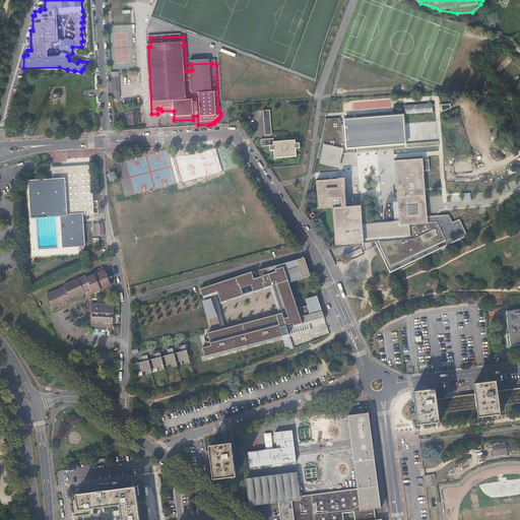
[(111,78),(113,100),(120,100),(118,73),(112,74),(112,78),(111,78)]
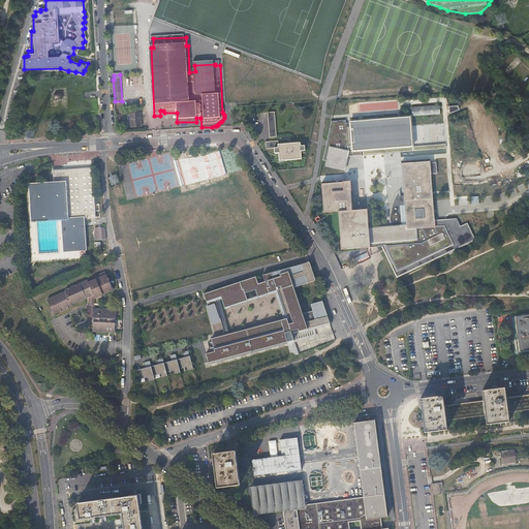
[(412,116),(440,114),(439,104),(411,106),(412,116)]
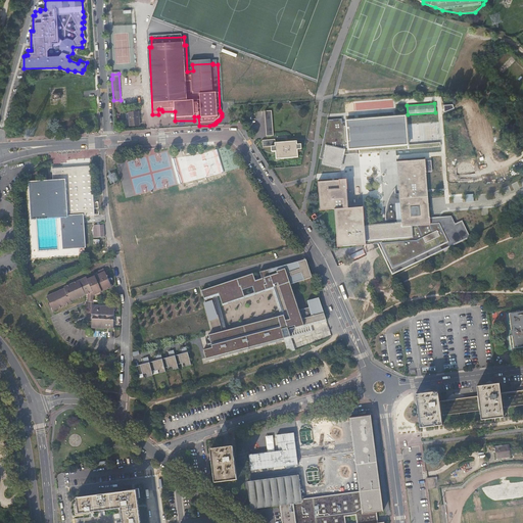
[(266,136),(273,135),(272,110),(265,110),(266,136)]
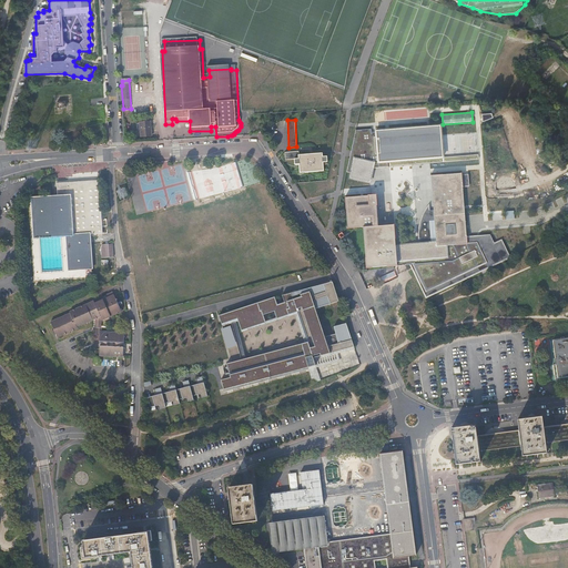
[(150,124),(140,124),(141,140),(151,139),(150,124)]
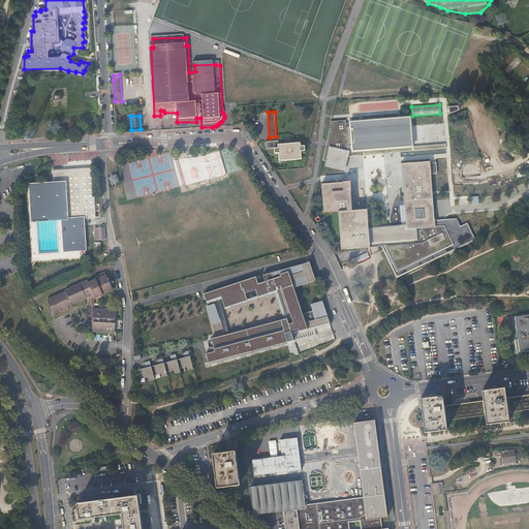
[(346,119),(331,121),(327,141),(329,141),(327,147),(325,146),(322,160),(327,161),(325,165),(344,169),(347,155),(352,154),(352,156),(362,155),(362,150),(412,146),(410,116),(350,121),(350,123),(346,123),(346,119)]
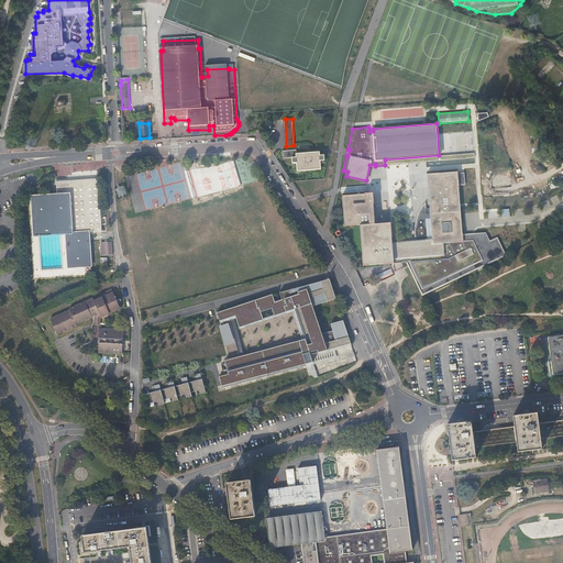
[(297,172),(321,169),(320,163),(320,161),(324,161),(324,155),(320,155),(320,152),(296,153),(296,150),(282,151),(283,158),(291,157),(291,163),(296,163),(296,165),(297,172)]
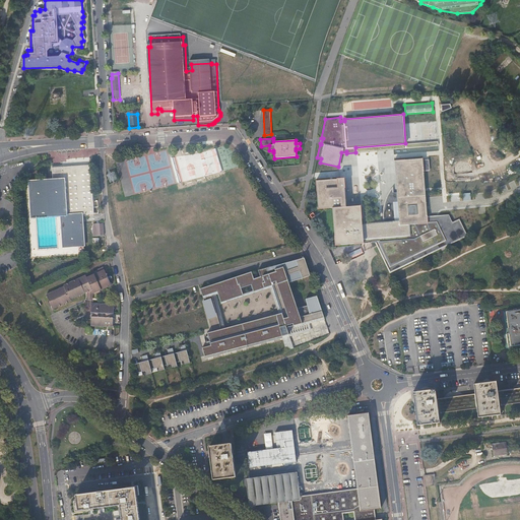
[(433,218),(428,218),(428,215),(424,172),(424,171),(423,159),(423,157),(421,157),(421,158),(394,160),(397,192),(398,201),(399,221),(401,226),(407,225),(408,236),(377,244),(390,272),(395,270),(395,269),(466,235),(460,222),(453,225),(449,214),(439,215),(439,219),(433,220),(433,218)]
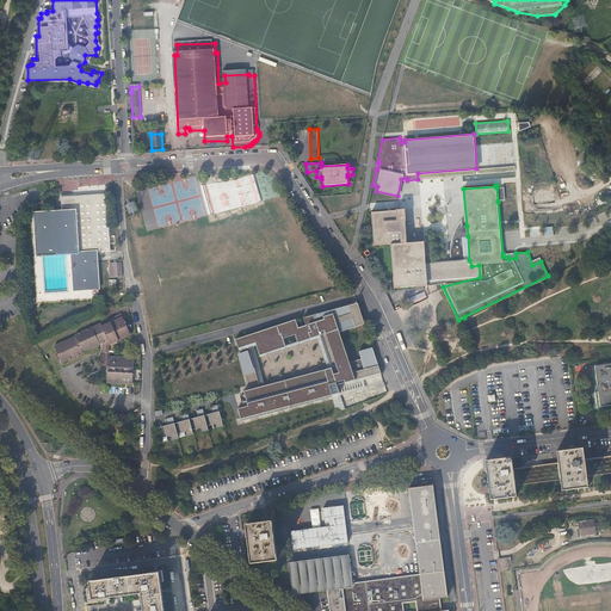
[(85,196),(62,197),(62,211),(31,213),(36,257),(72,254),(74,291),(100,289),(97,252),(111,252),(107,195),(85,196)]
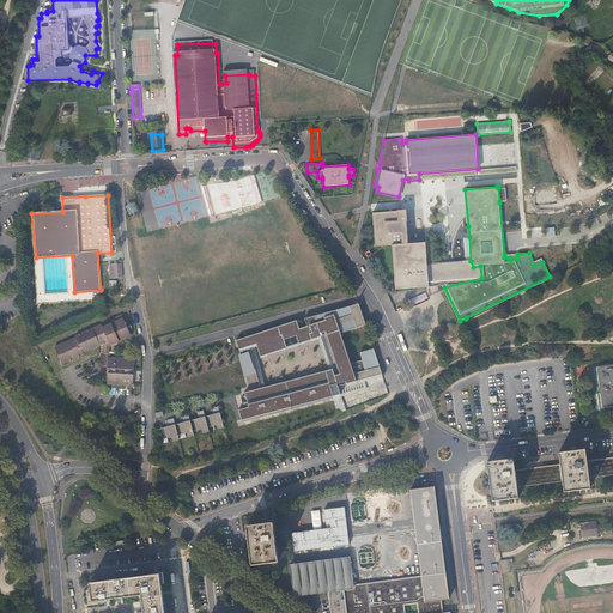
[(428,258),(425,242),(408,243),(408,242),(407,222),(406,210),(398,211),(374,213),(372,213),(375,247),(388,246),(388,244),(392,244),(395,290),(402,289),(418,287),(429,286),(429,281),(428,265),(426,258),(428,258)]
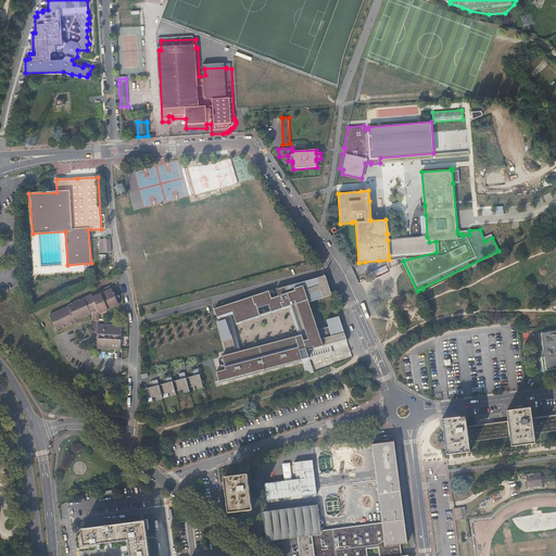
[(425,205),(421,205),(420,199),(417,204),(415,206),(414,210),(412,213),(411,216),(411,219),(409,224),(409,227),(409,230),(409,234),(409,238),(424,237),(421,215),(426,215),(425,205)]
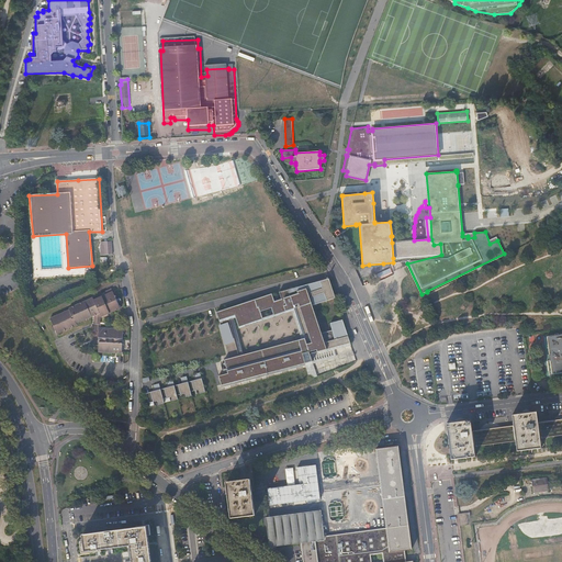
[(440,244),(434,245),(431,239),(428,239),(414,240),(392,243),(393,258),(404,257),(406,261),(407,263),(441,255),(440,244)]
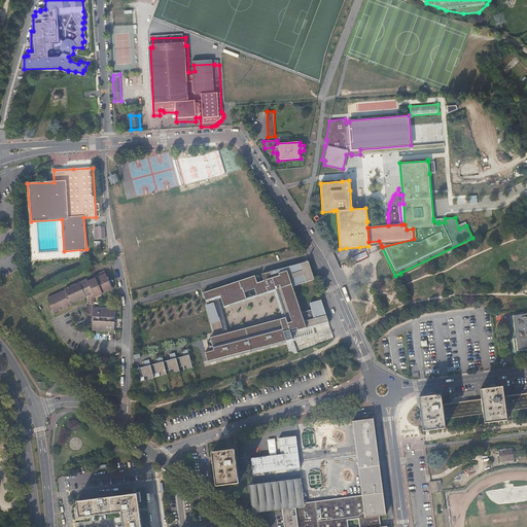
[(105,227),(97,227),(97,240),(106,240),(105,227)]
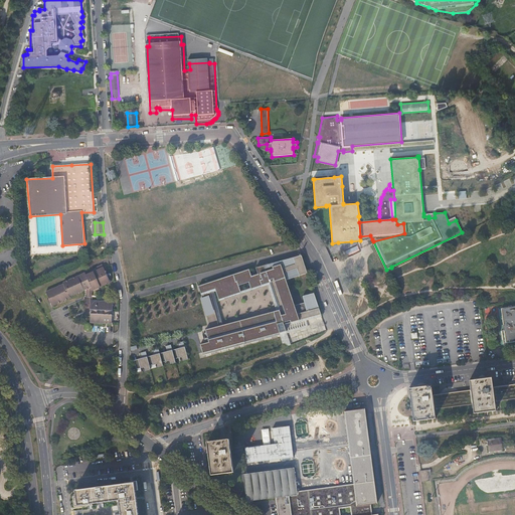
[(249,270),(199,287),(201,294),(212,291),(213,293),(214,293),(215,292),(216,292),(219,300),(241,293),(239,286),(249,283),(251,290),(268,284),(271,283),(280,310),(277,311),(274,312),(276,318),(272,319),(271,313),(253,317),(253,318),(253,320),(236,324),(238,329),(235,329),(234,325),(222,328),(224,332),(221,333),(220,326),(219,326),(206,330),(209,342),(210,345),(201,347),(203,352),(276,333),(276,335),(281,333),(287,332),(286,327),(285,327),(284,325),(285,325),(284,323),(286,322),(287,324),(291,323),(291,321),(294,320),(294,323),(300,322),(300,321),(307,319),(322,315),(315,294),(303,296),(305,303),(296,306),(287,281),(308,274),(302,255),(294,258),(294,259),(290,261),(290,259),(270,265),(272,270),(267,272),(265,266),(256,268),(258,275),(251,277),(249,270)]
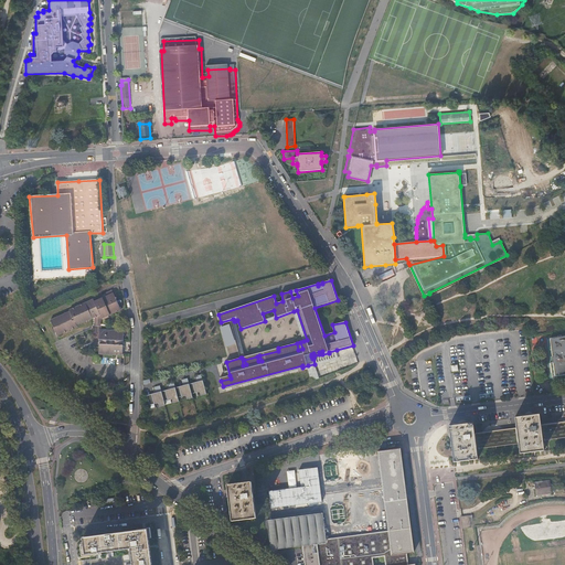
[(70,310),(59,316),(50,320),(57,336),(76,327),(77,328),(100,317),(103,322),(110,319),(109,317),(121,310),(113,289),(102,295),(104,297),(95,301),(93,298),(70,310)]
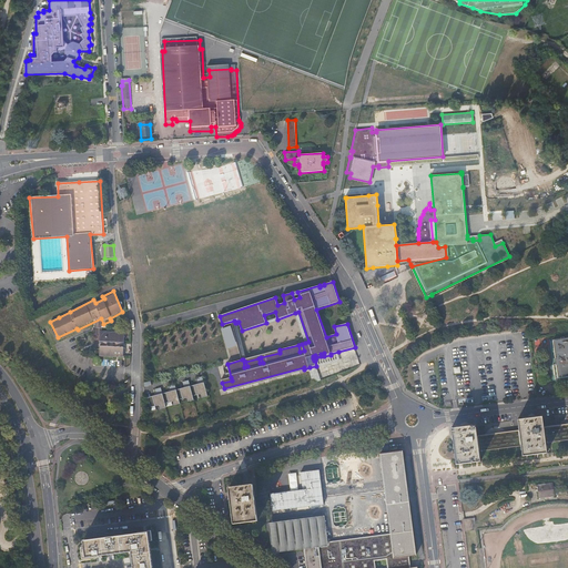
[(275,312),(264,315),(266,323),(277,320),(275,312)]
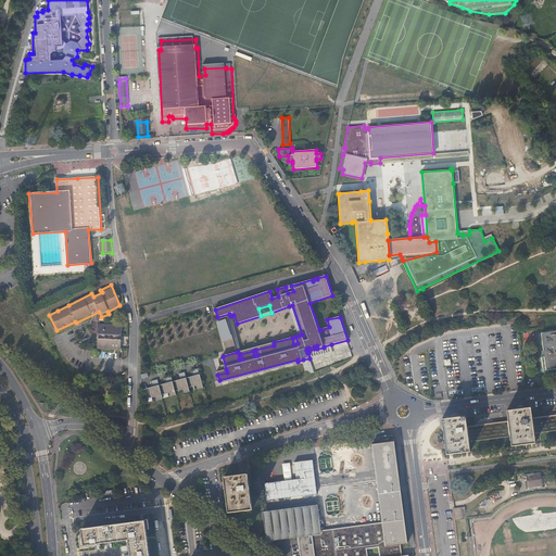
[(292,305),(289,306),(299,336),(302,335),(292,305)]
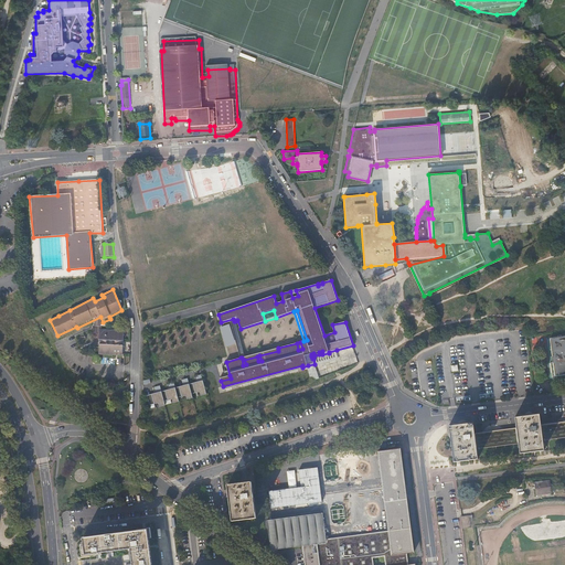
[(233,319),(221,322),(222,324),(231,322),(241,358),(242,358),(243,365),(246,364),(244,360),(257,356),(258,361),(262,361),(259,355),(278,351),(278,349),(245,356),(235,321),(234,321),(233,319)]
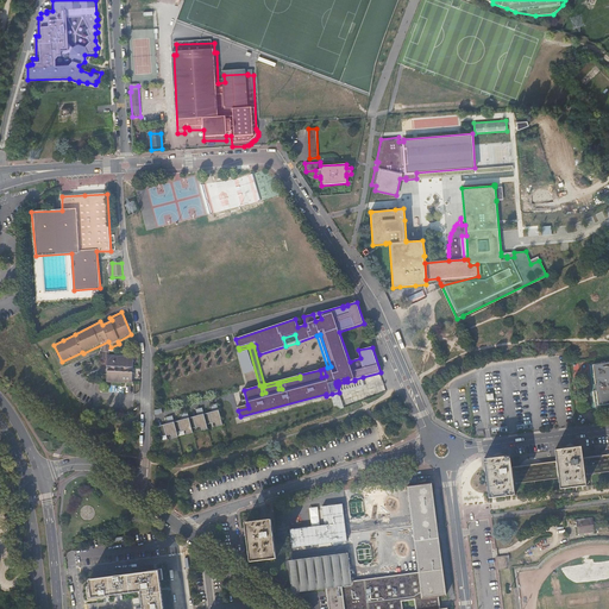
[(248,353),(240,355),(246,371),(253,369),(248,353)]
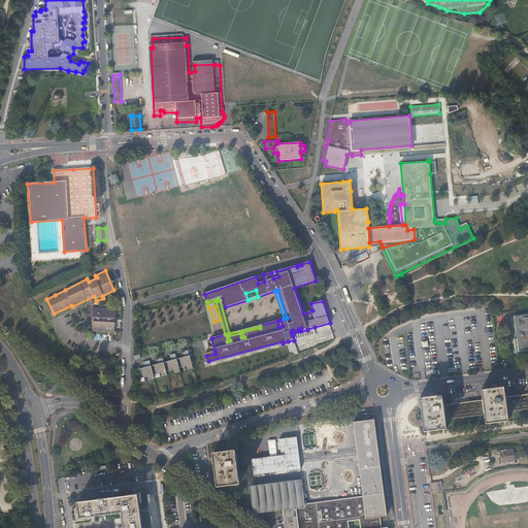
[(93,308),(93,309),(93,314),(91,330),(112,333),(116,310),(93,308)]
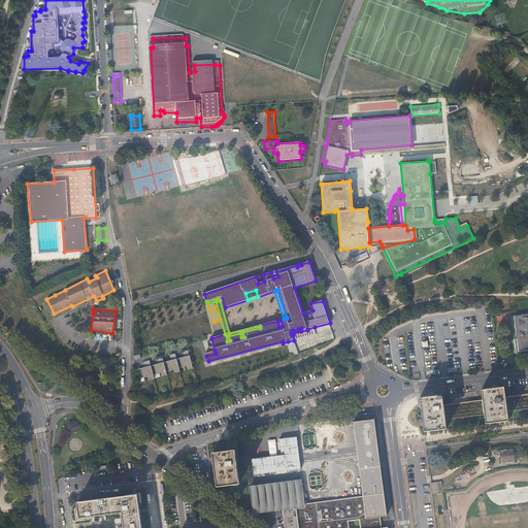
[(527,314),(515,316),(517,333),(516,335),(517,338),(515,339),(517,355),(527,355),(527,314)]
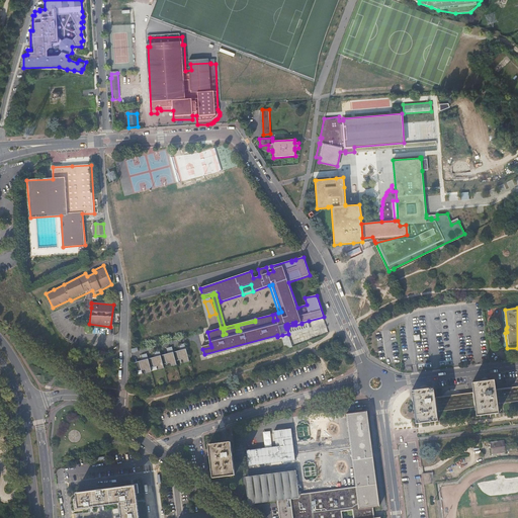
[(311,330),(309,321),(301,323),(301,324),(295,325),(295,322),(292,323),(292,325),(288,326),(287,324),(285,325),(286,327),(285,327),(286,329),(287,329),(288,334),(282,335),(285,350),(293,347),(289,335),(311,330)]
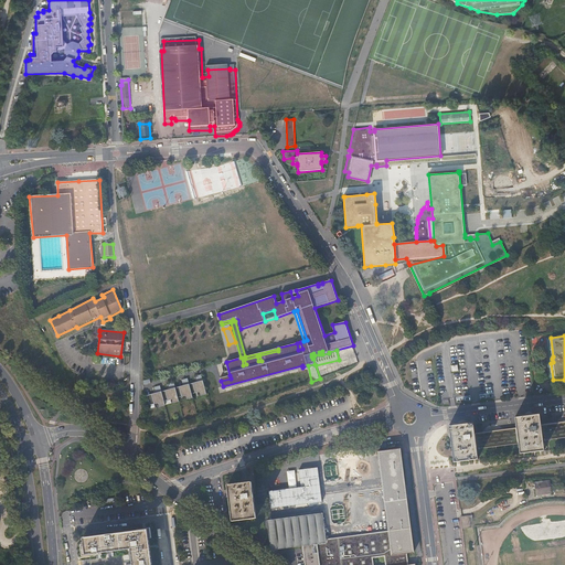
[(149,397),(151,405),(159,403),(160,407),(167,405),(166,402),(173,400),(174,403),(180,402),(179,397),(187,395),(188,400),(194,398),(193,394),(201,392),(202,396),(208,394),(202,375),(196,376),(198,382),(199,384),(191,386),(190,384),(189,379),(182,380),(184,385),(184,387),(177,390),(177,387),(174,382),(169,384),(170,390),(171,392),(163,393),(162,392),(161,386),(156,387),(157,393),(157,395),(149,397)]
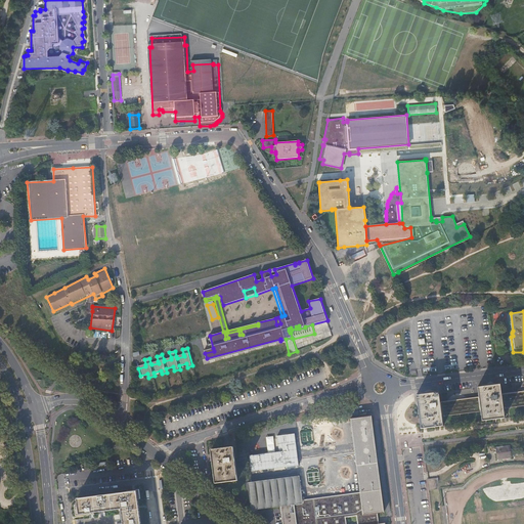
[(460,399),(462,413),(481,411),(482,421),(505,418),(503,408),(523,405),(523,404),(523,390),(521,391),(501,394),(500,384),(489,386),(478,387),(479,397),(460,399)]
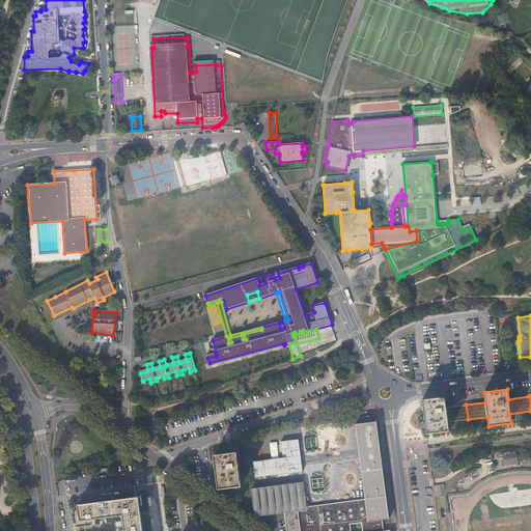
[(426,435),(434,434),(449,431),(447,422),(468,419),(466,404),(446,408),(444,398),(442,398),(422,400),(426,435)]
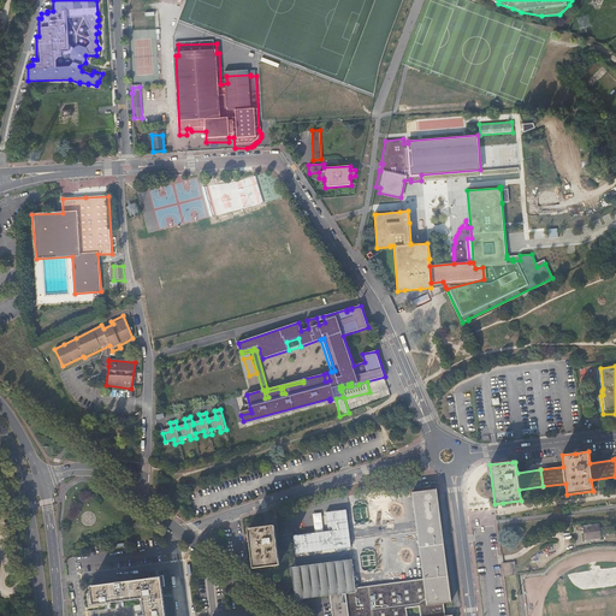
[(436,490),(412,492),(413,509),(420,558),(421,564),(422,579),(355,587),(356,592),(329,596),(331,615),(452,615),(445,615),(444,603),(450,602),(445,567),(445,561),(438,511),(437,493),(436,490)]
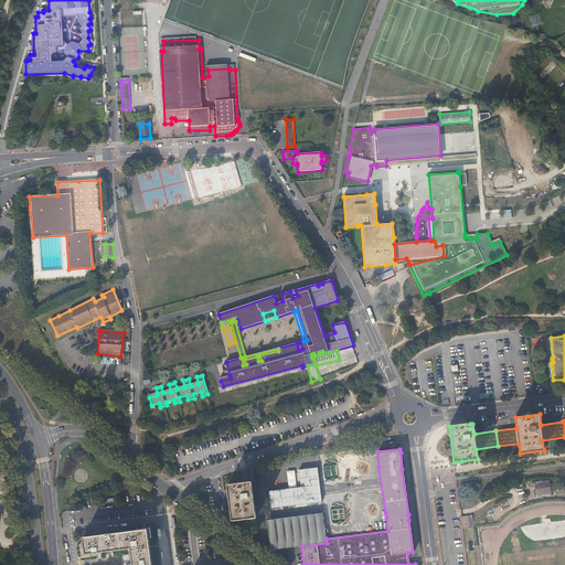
[(534,482),(536,496),(552,493),(550,481),(534,482)]
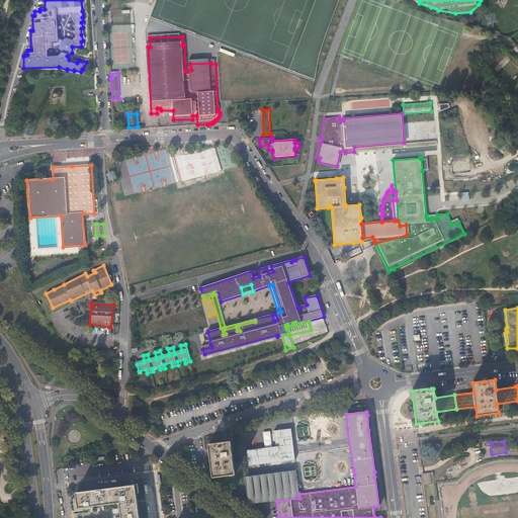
[(232,442),(209,444),(213,479),(236,476),(232,442)]
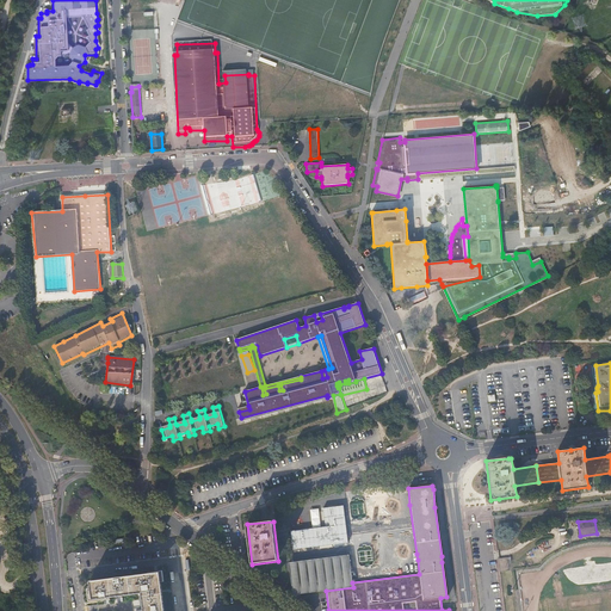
[(353,587),(352,582),(349,555),(289,563),(292,596),(326,591),(353,587)]
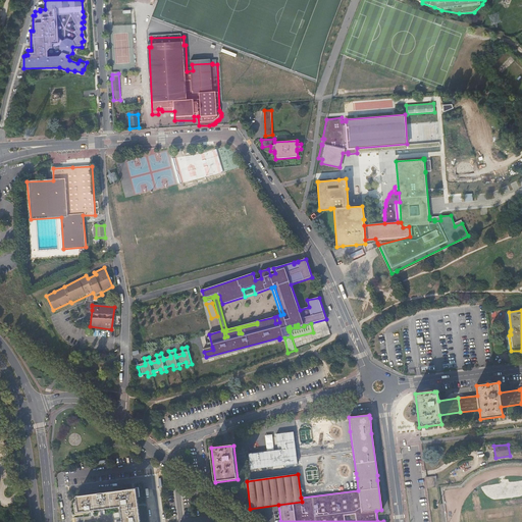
[(425,477),(427,488),(434,487),(434,480),(436,479),(436,476),(425,477)]
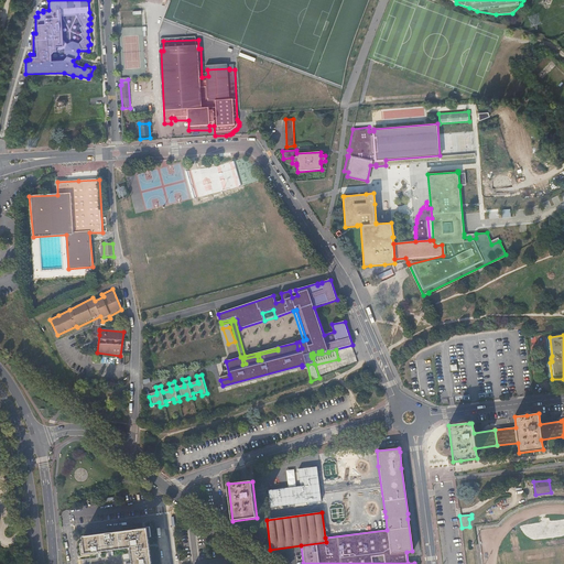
[(83,555),(85,554),(93,554),(98,553),(98,551),(108,550),(119,549),(131,546),(131,555),(132,557),(132,563),(151,563),(150,549),(148,537),(151,537),(150,527),(138,529),(138,530),(83,537),(84,543),(80,544),(83,555)]
